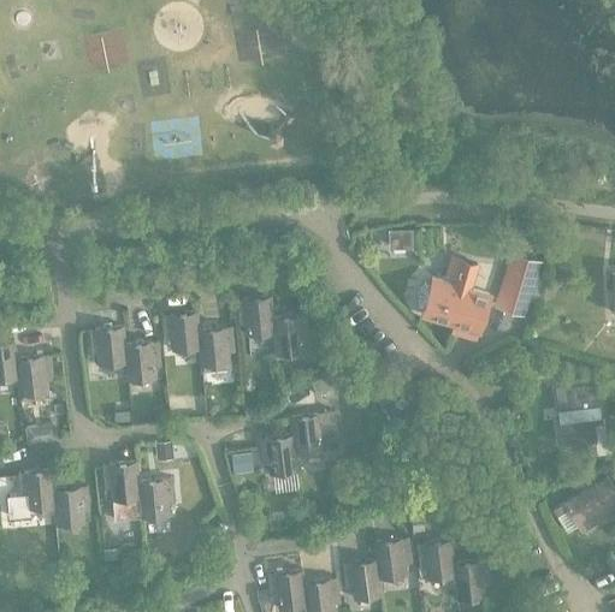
[(532,226),(528,242),(544,247),(549,231),(532,226)]
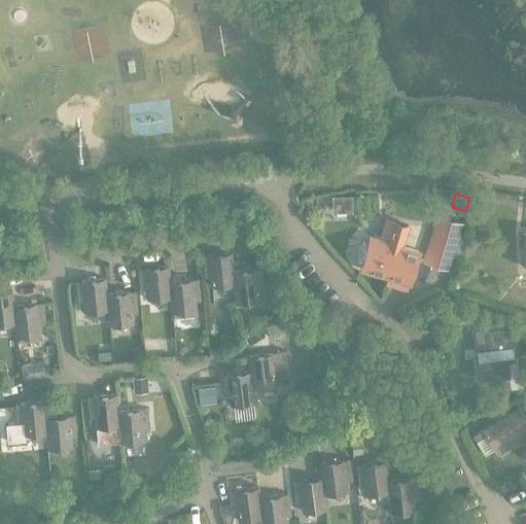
[(424,264),(452,272),(466,225),(437,218),(436,221),(424,264)]
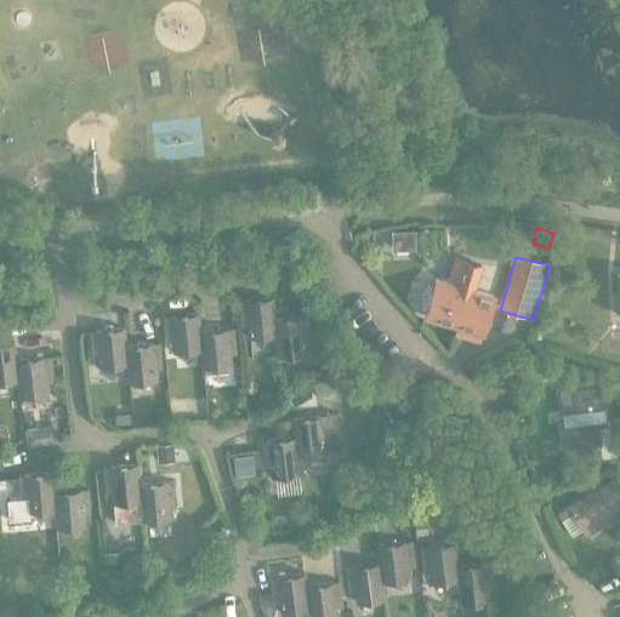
[(425,291),(421,303),(421,312),(426,313),(424,320),(482,336),(491,300),(472,293),(478,269),(462,266),(456,289),(434,283),(433,287),(428,286),(425,291)]
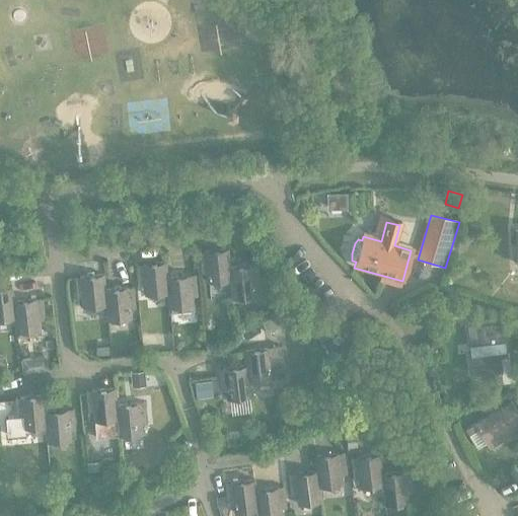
[(208,285),(230,282),(230,271),(228,251),(200,253),(202,276),(207,275),(208,285)]
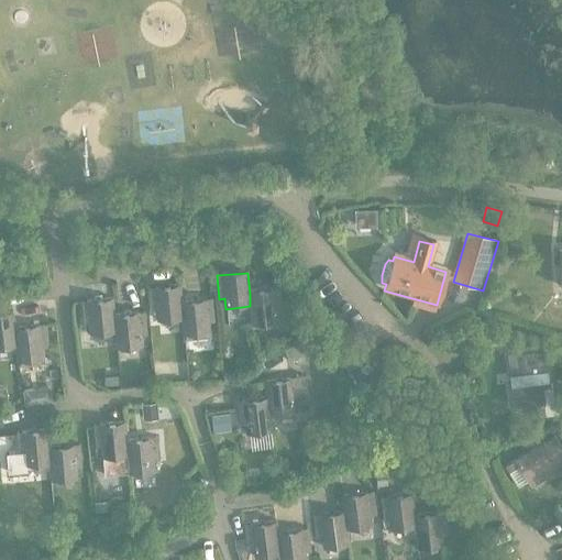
[(157,324),(182,321),(182,303),(179,286),(149,289),(151,313),(156,313),(157,324)]
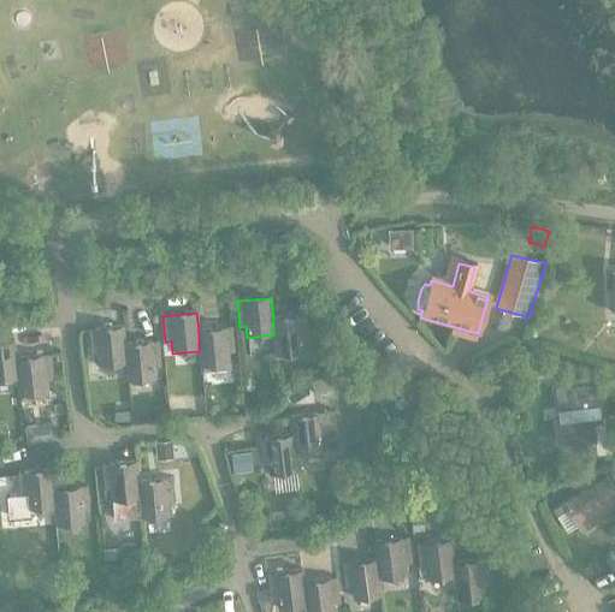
[(273,321),(273,334),(276,357),(303,354),(302,342),(307,342),(305,318),(273,321)]
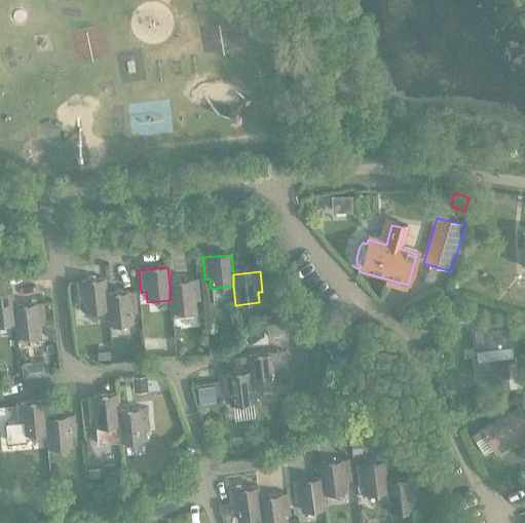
[(83,313),(106,311),(106,295),(104,281),(75,283),(77,304),(82,304),(83,313)]
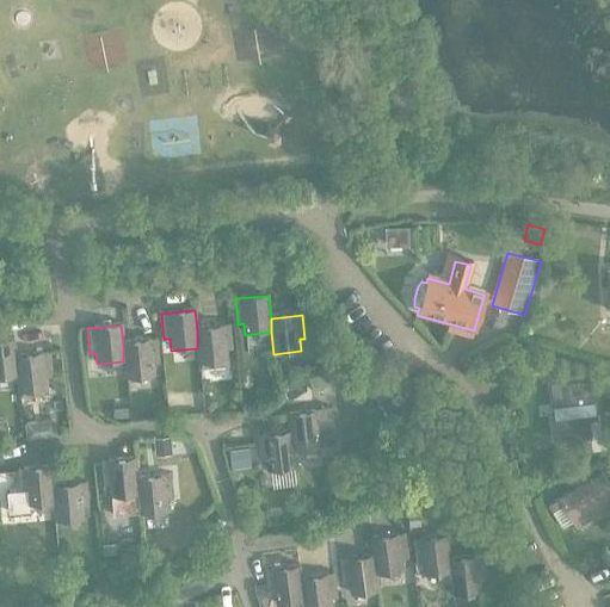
[(229,326),(197,328),(197,348),(199,371),(229,369),(228,352),(232,351),(229,326)]
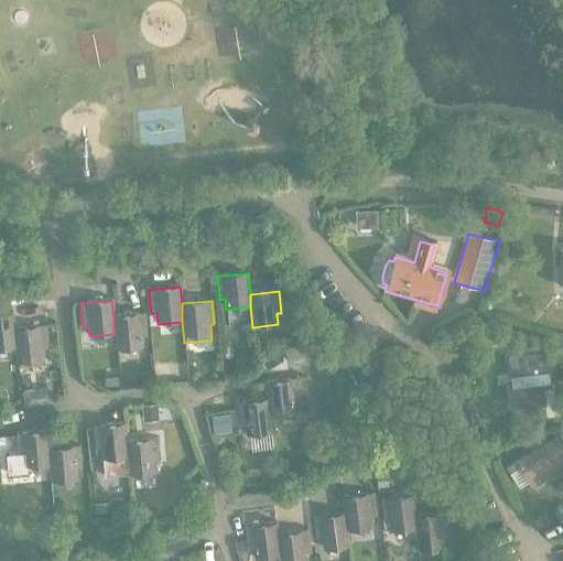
[(0,349),(15,348),(14,331),(12,314),(0,315),(0,349)]
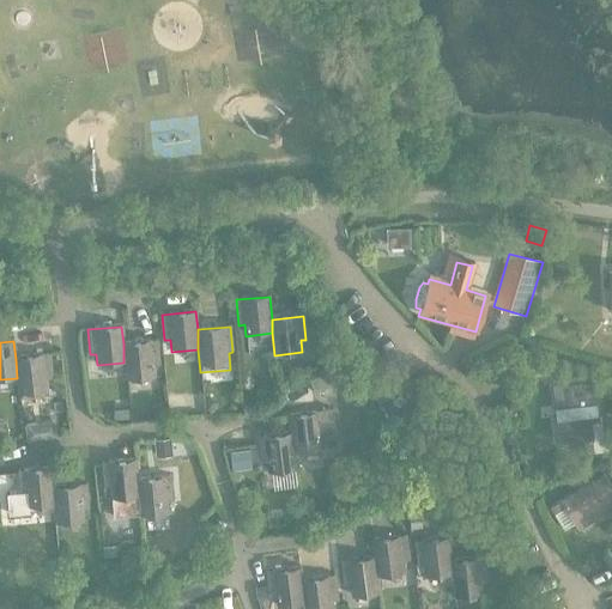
[(123,343),(123,363),(126,381),(155,378),(153,366),(158,366),(156,341),(123,343)]
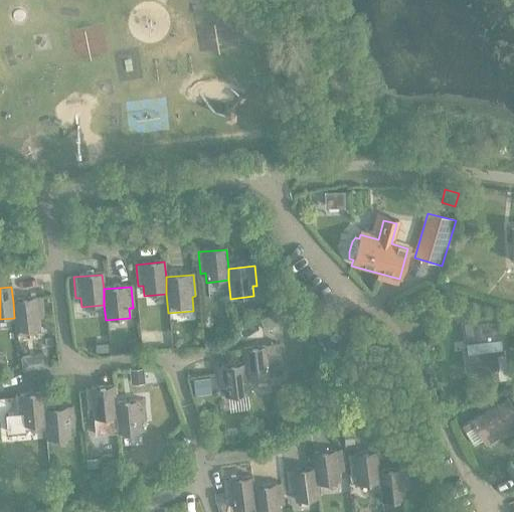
[(13,302),(14,318),(17,336),(39,334),(37,319),(42,318),(40,298),(13,302)]
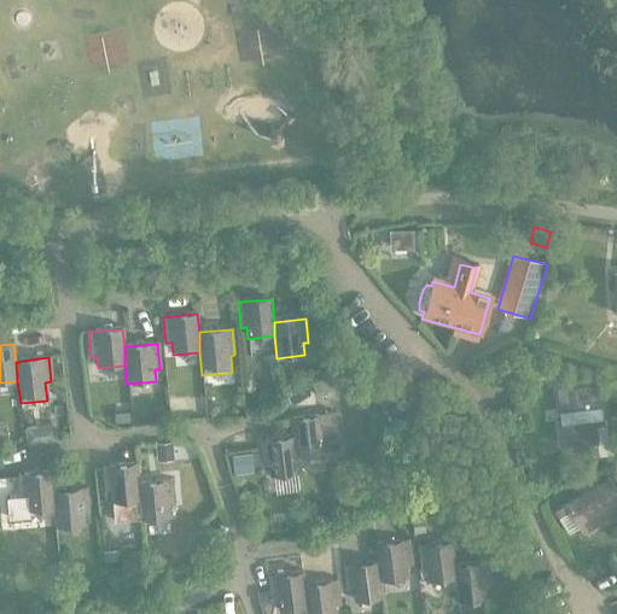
[(321,362),(327,374),(336,369),(331,357),(321,362)]
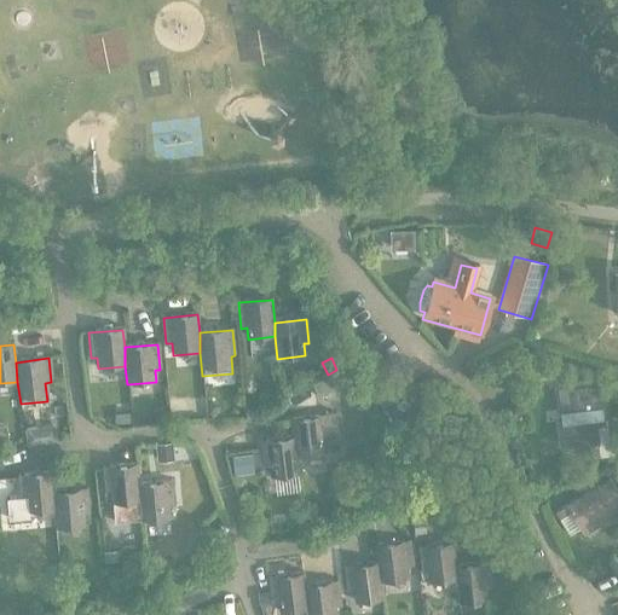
[(520,358),(506,366),(513,379),(527,371),(520,358)]
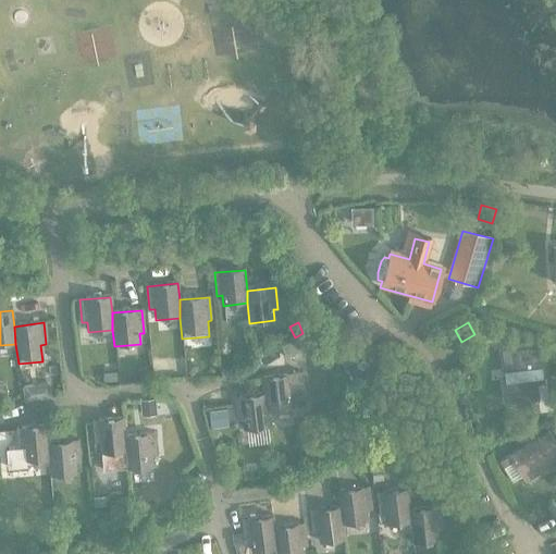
[(336,325),(324,333),(332,346),(344,339),(336,325)]
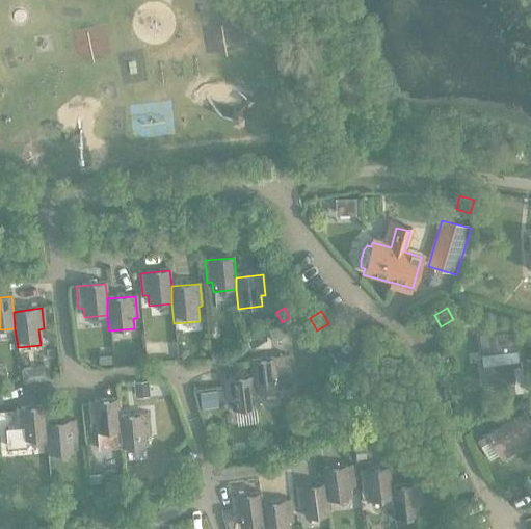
[(269,333),(273,343),(290,336),(286,325),(269,333)]
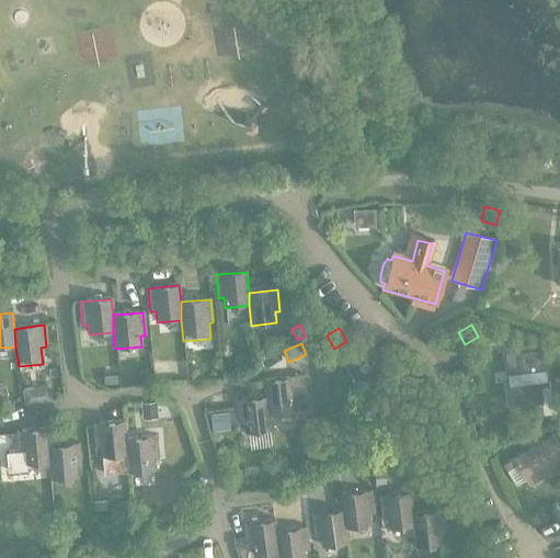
[(518,353),(506,355),(510,386),(506,387),(509,406),(540,402),(538,388),(547,387),(546,376),(543,345),(518,348),(518,353)]
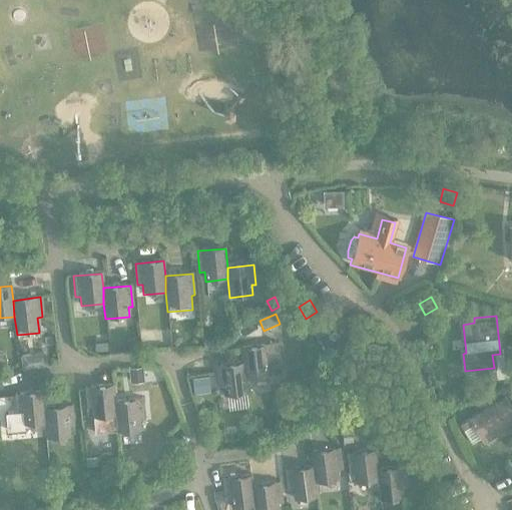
[(215,332),(207,335),(210,342),(217,339),(215,332)]
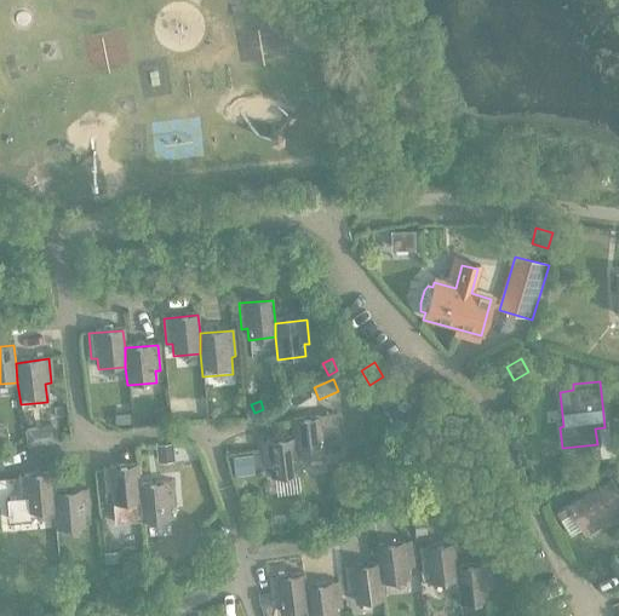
[(162,410),(154,414),(160,425),(168,420),(162,410)]
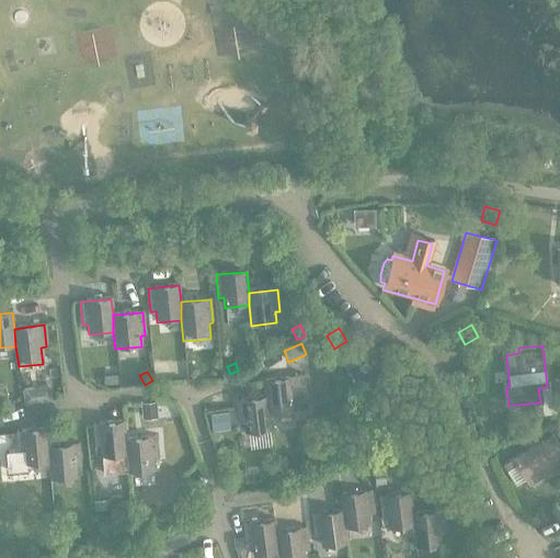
[(263,382),(265,398),(269,416),(293,413),(309,411),(306,376),(294,378),(263,382)]
